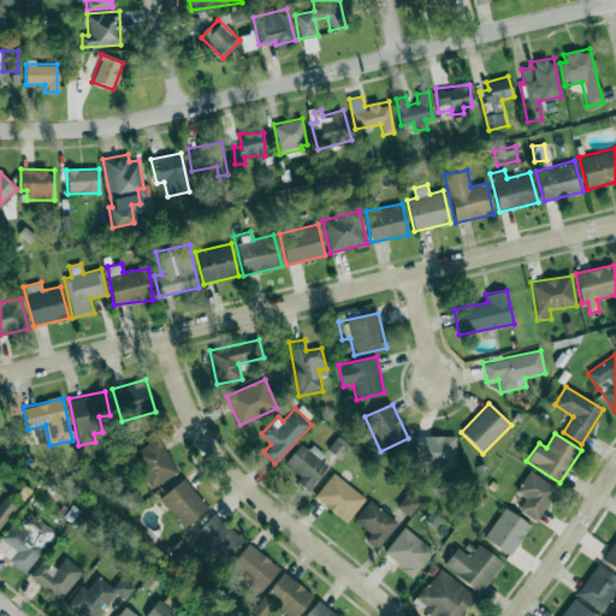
[(456,437),(415,436),(415,467),(455,468),(456,437)]
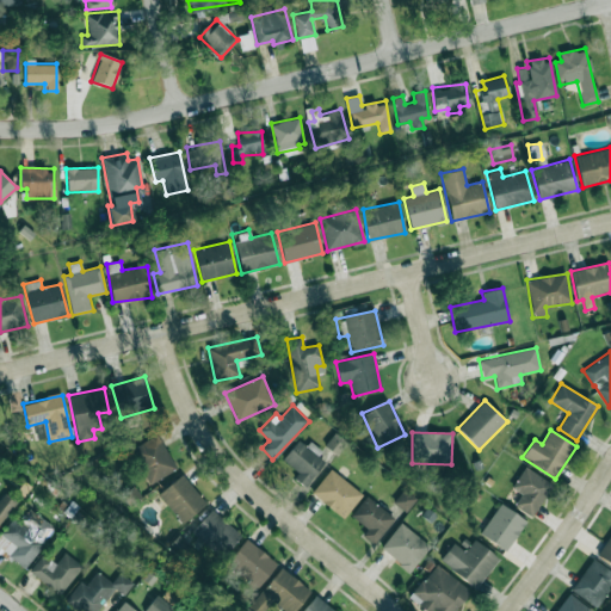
[(149,483),(177,469),(159,434),(131,450),(149,483)]
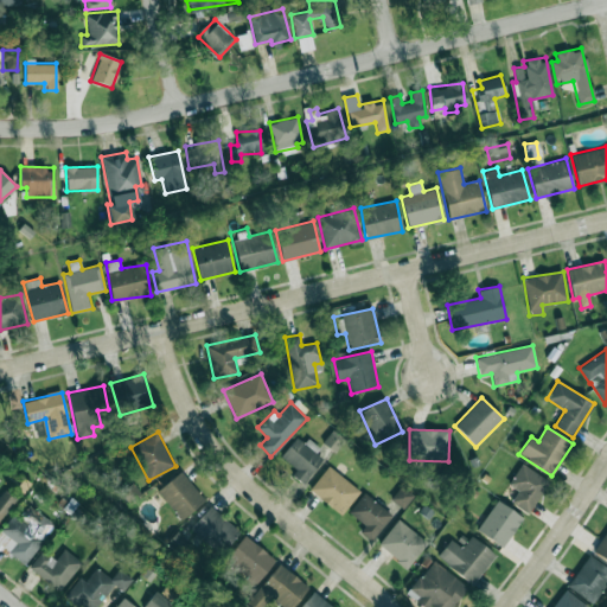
[(296,468),(292,477),(305,485),(325,454),(295,435),(281,458),(296,468)]
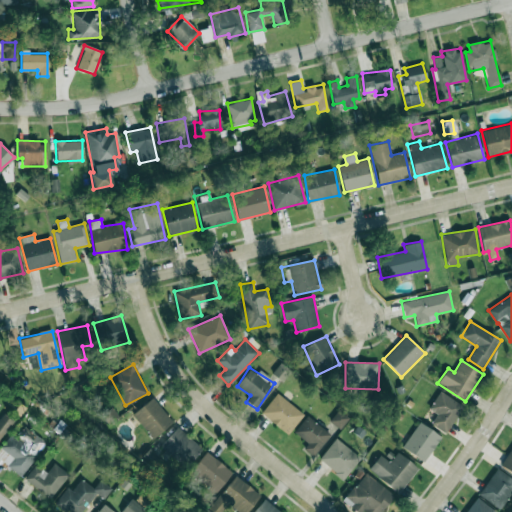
[(446,433),(463,406),(440,391),(429,408),(437,413),(431,423),(446,433)]
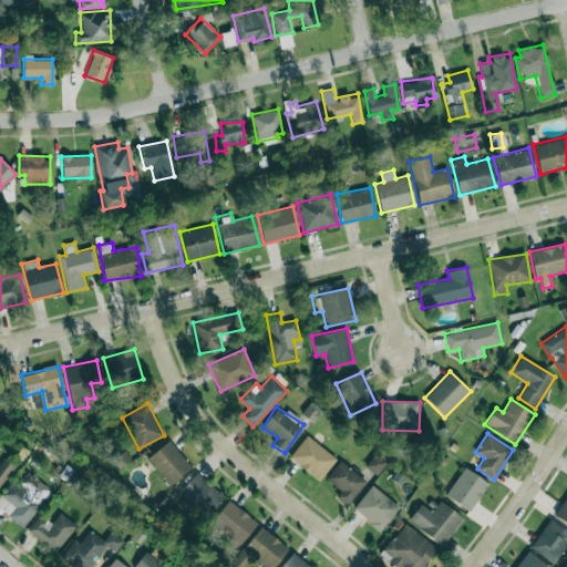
[(321,481),(337,456),(305,436),(289,460),(321,481)]
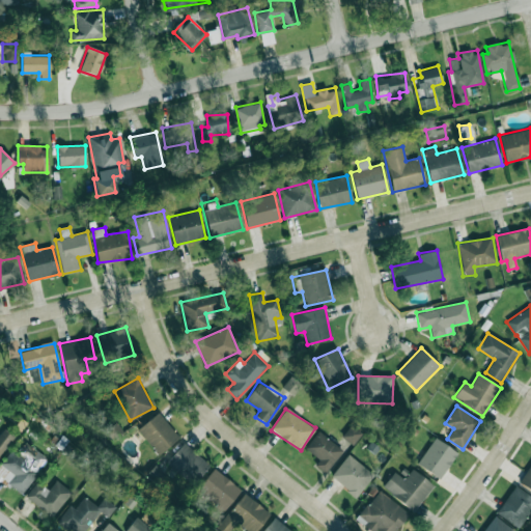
[(138,428),(157,454),(178,439),(160,412),(138,428)]
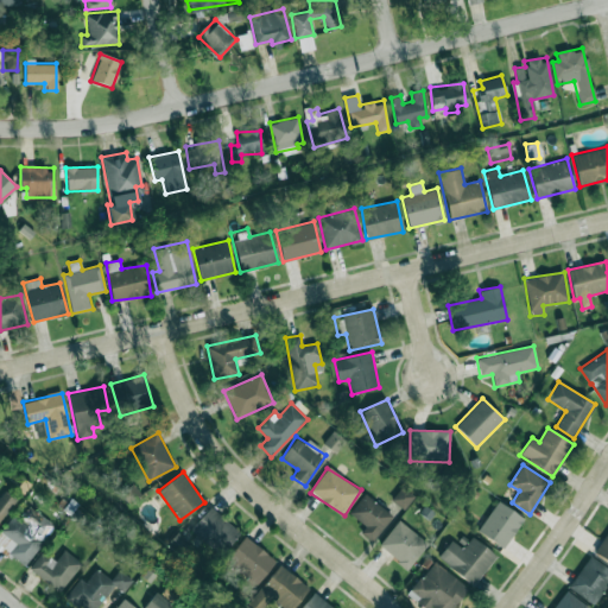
[(392,500),(404,510),(415,496),(403,487),(392,500)]
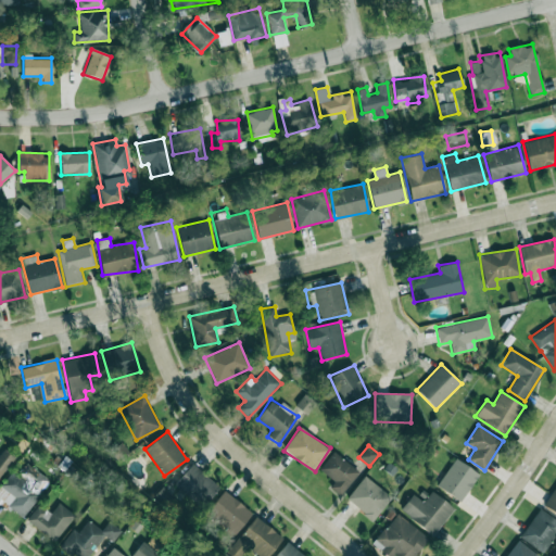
[(0,476),(16,456),(5,447),(0,454),(0,476)]
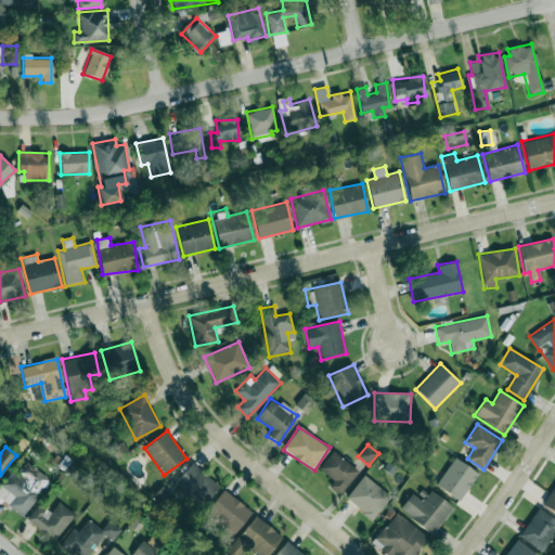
[(341,495),(358,468),(331,451),(320,470),(334,479),(328,488),(341,495)]
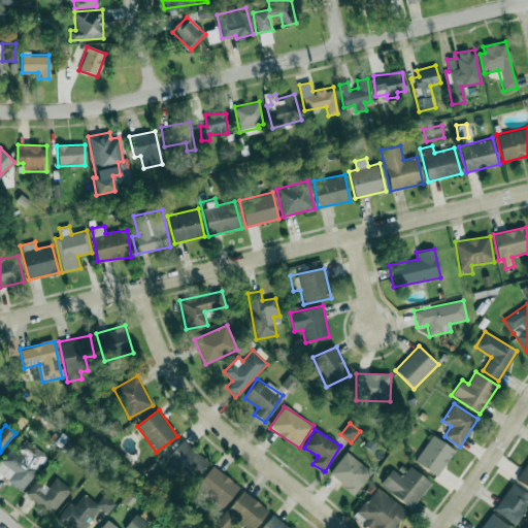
[(455,450),(432,435),(415,462),(437,476),(455,450)]
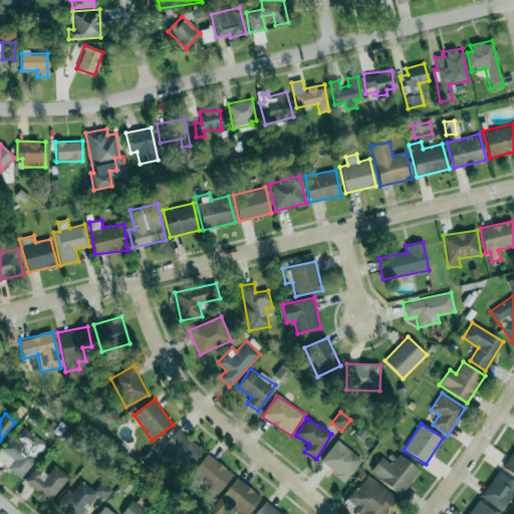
[(162,447),(185,469),(202,450),(179,429),(162,447)]
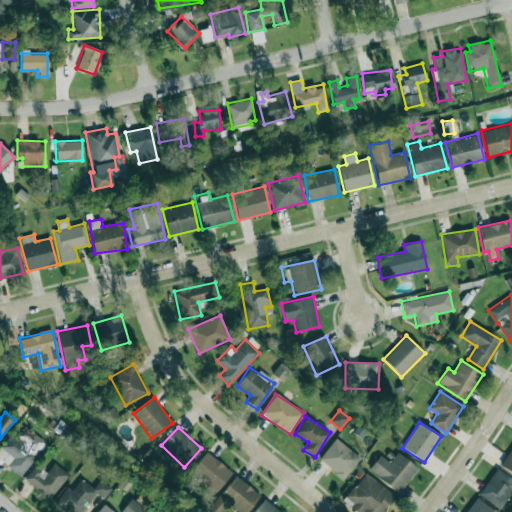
[(0,447),(0,463),(2,461),(21,476),(46,443),(26,428),(18,438),(11,433),(0,447)]
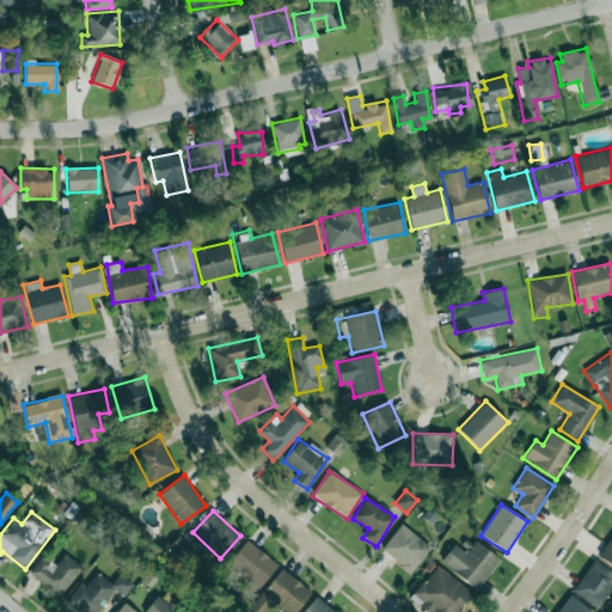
[(432,548),(402,524),(381,550),(411,574),(432,548)]
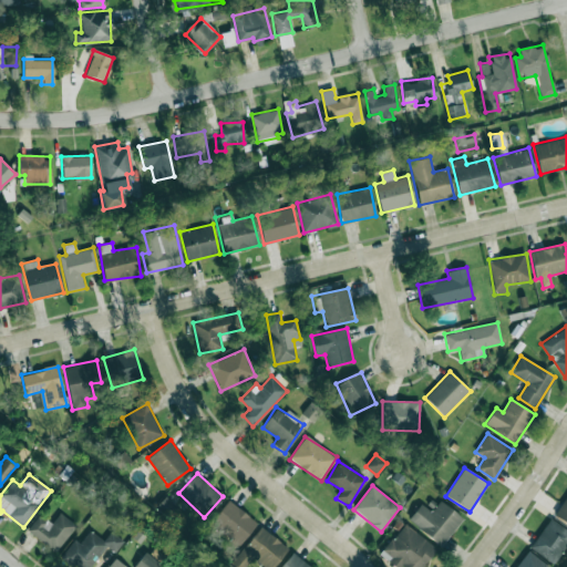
[(566,524),(566,495),(554,515),(566,524)]
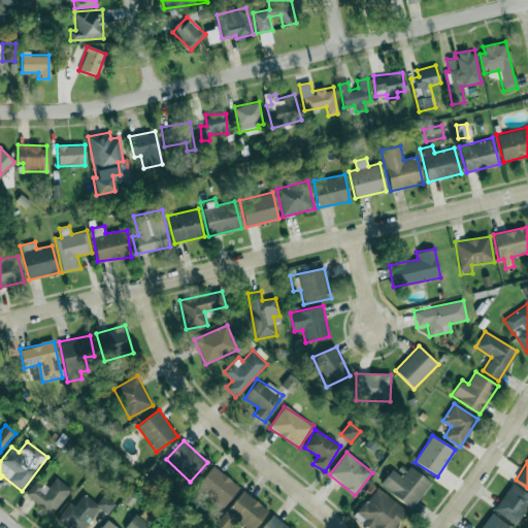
[(145,472),(155,482),(164,471),(154,462),(145,472)]
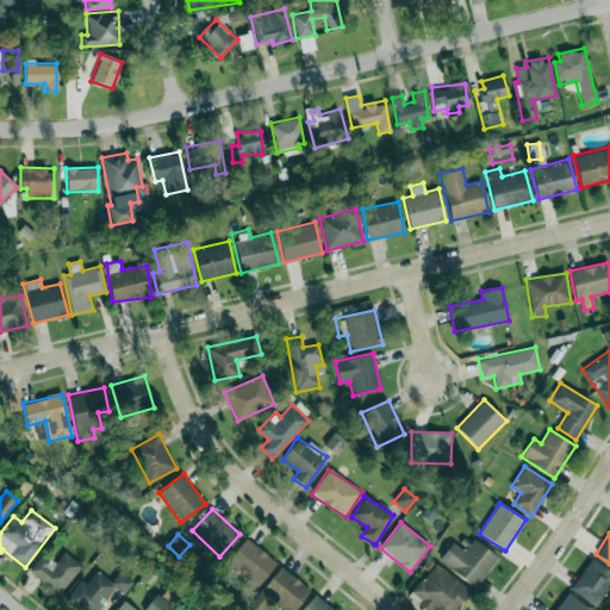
[(260,585),(277,561),(246,539),(228,562),(260,585)]
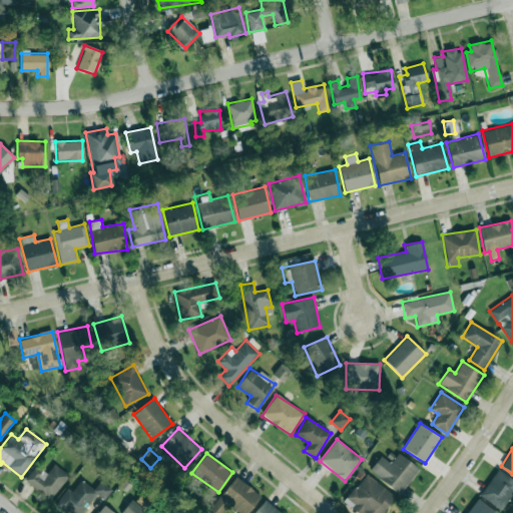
[(369,471),(400,494),(419,468),(398,453),(391,463),(380,455),(369,471)]
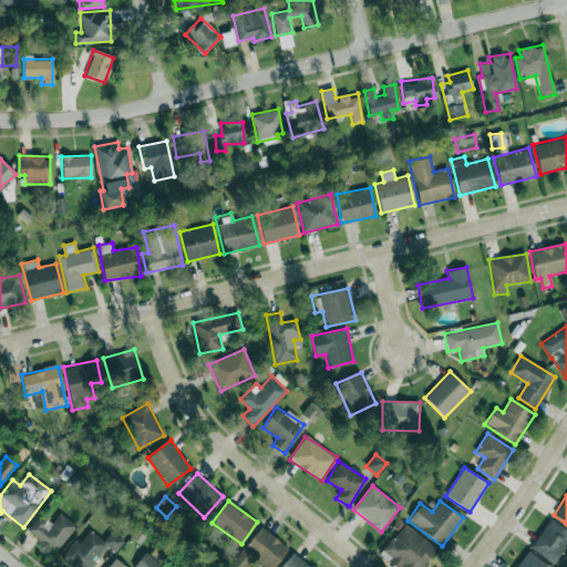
[(76,525),(61,513),(52,524),(40,515),(28,529),(55,552),(76,525)]
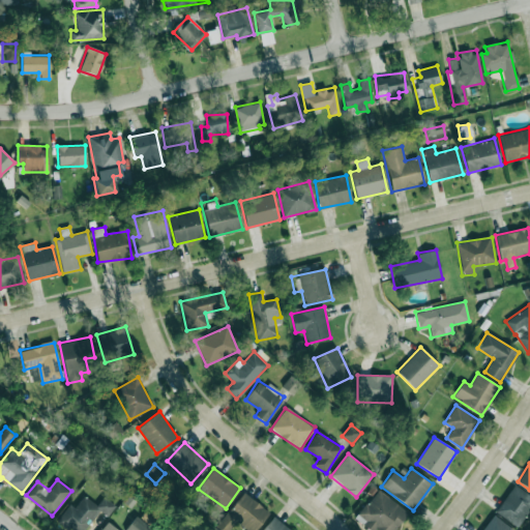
[(521,527),(529,508),(529,495),(512,484),(496,513),(521,527)]
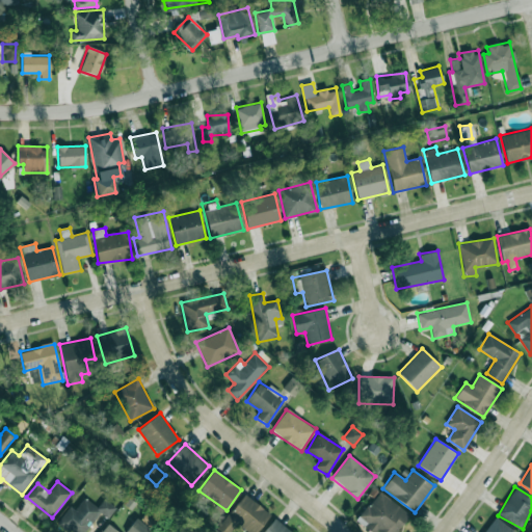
[(396,531),(409,514),(379,490),(357,519),(374,531),(396,531)]
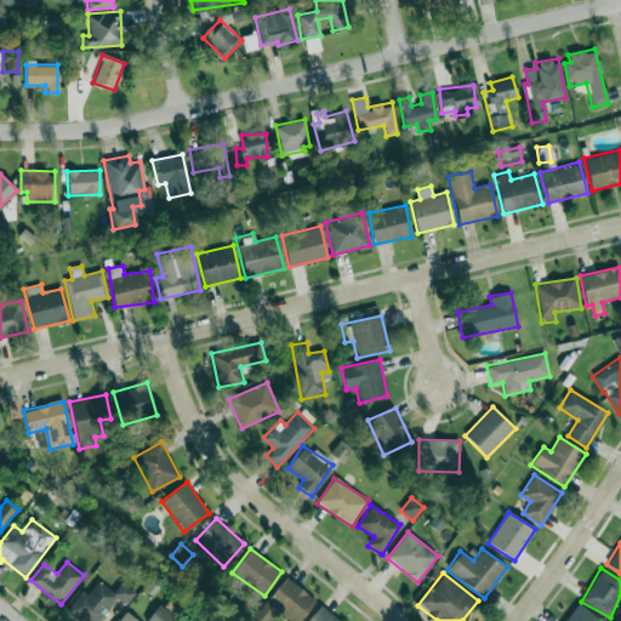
[(289,620),(298,620),(315,600),(286,576),(254,617),(258,620),(268,620),(278,611),(289,620)]
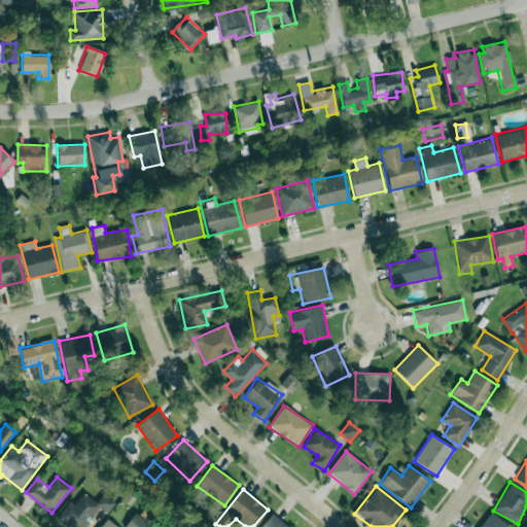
[(57,518),(68,526),(83,526),(99,507),(106,514),(114,503),(103,494),(97,502),(83,493),(74,504),(69,500),(57,518)]
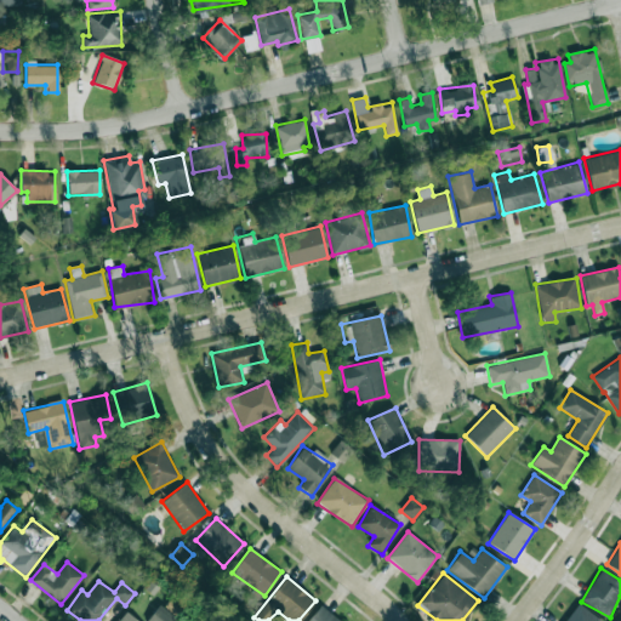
[(602,620),(579,603),(564,620),(602,620)]
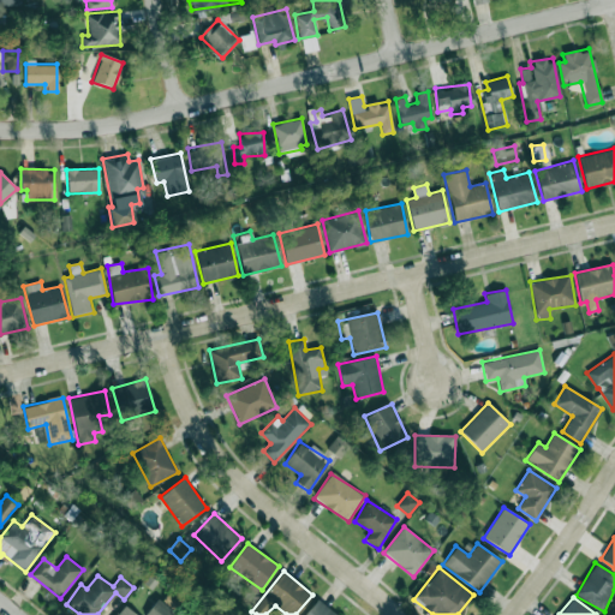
[(171,614),(174,611),(159,598),(144,614),(171,614)]
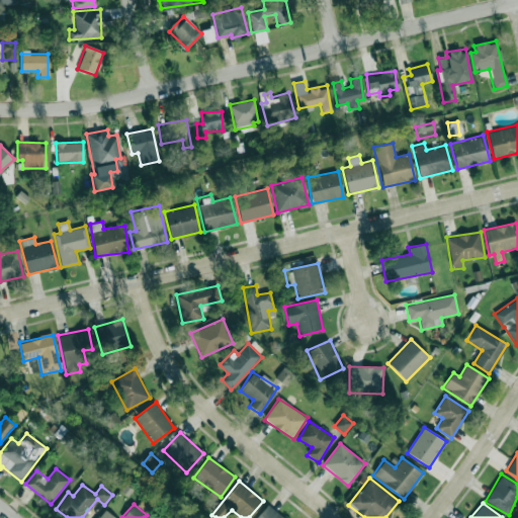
[(283,517),(267,505),(256,517),(283,517)]
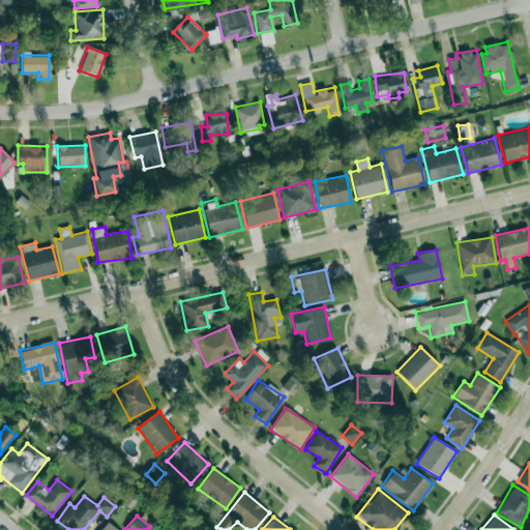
All buildings are outlined.
